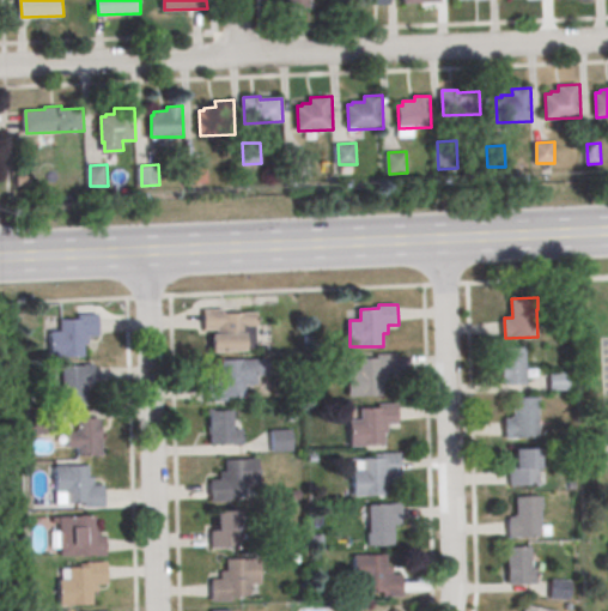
[(205,309),(225,309),(226,313),(259,312),(259,326),(257,326),(257,350),(247,350),(247,351),(213,352),(212,334),(219,334),(218,330),(205,330),(205,309)]
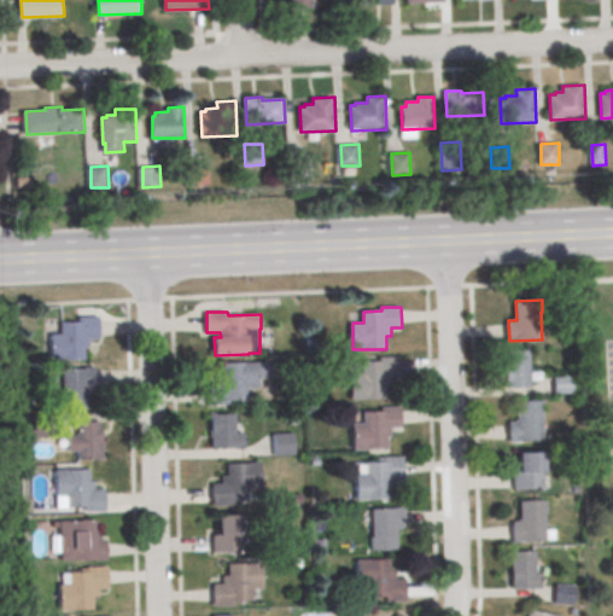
[(81,315),(103,315),(103,340),(93,340),(93,348),(87,348),(87,360),(53,360),(52,333),(64,333),(64,321),(81,321),(81,315)]
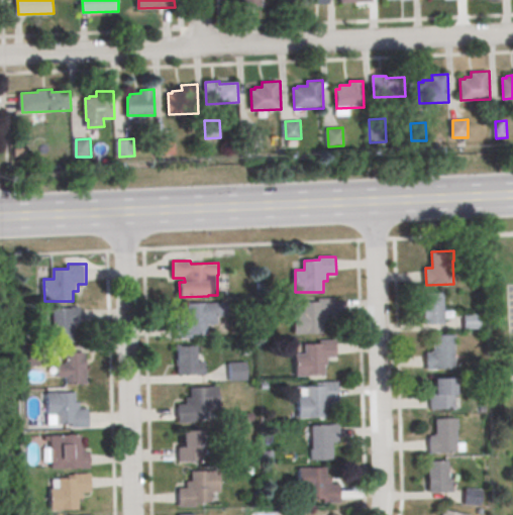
[(424,293),(444,293),(445,323),(425,324),(424,293)]
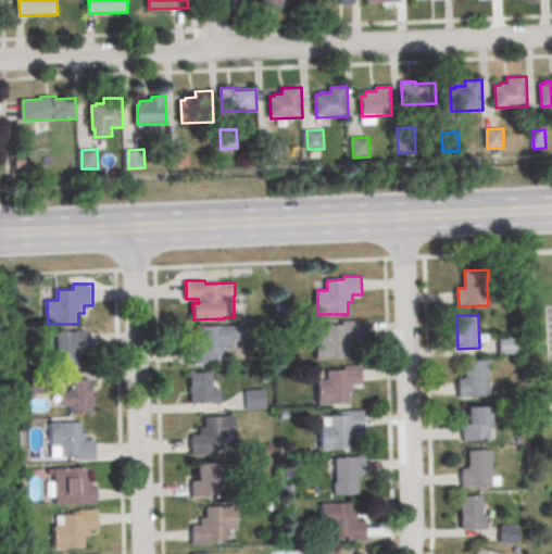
[(342,320),(361,320),(362,339),(352,340),(352,347),(348,347),(348,359),(317,360),(317,335),(327,335),(327,325),(343,325),(342,320)]
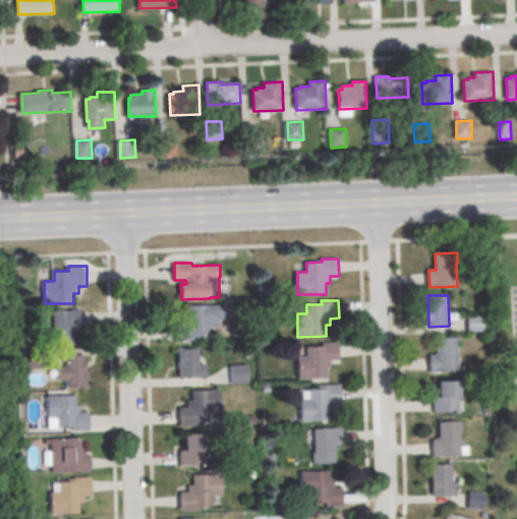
[(194,341),(178,341),(177,323),(186,323),(186,316),(190,316),(189,304),(229,303),(230,319),(219,319),(219,327),(210,327),(210,337),(194,337),(194,341)]
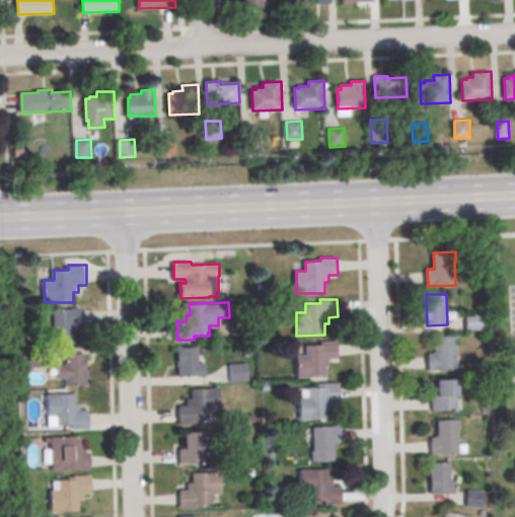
[(81,306),(54,306),(54,341),(76,341),(76,329),(81,329),(81,306)]
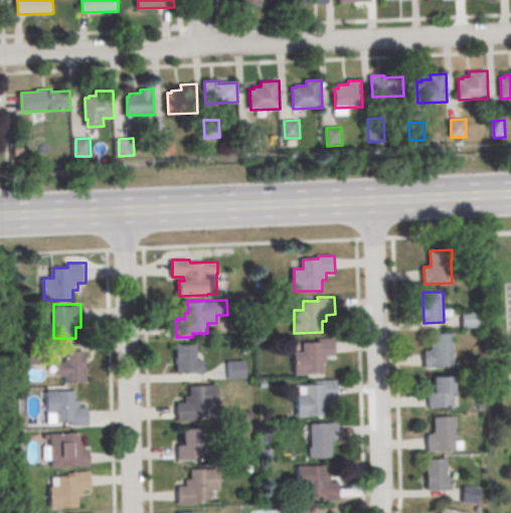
[(481,310),(464,310),(464,325),(481,325),(481,310)]
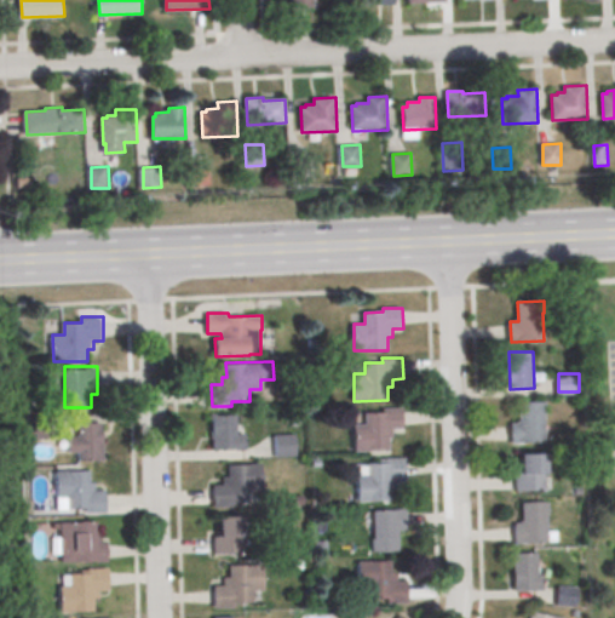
[(521,402),(546,401),(547,415),(546,415),(546,442),(515,444),(513,423),(521,423),(521,402)]
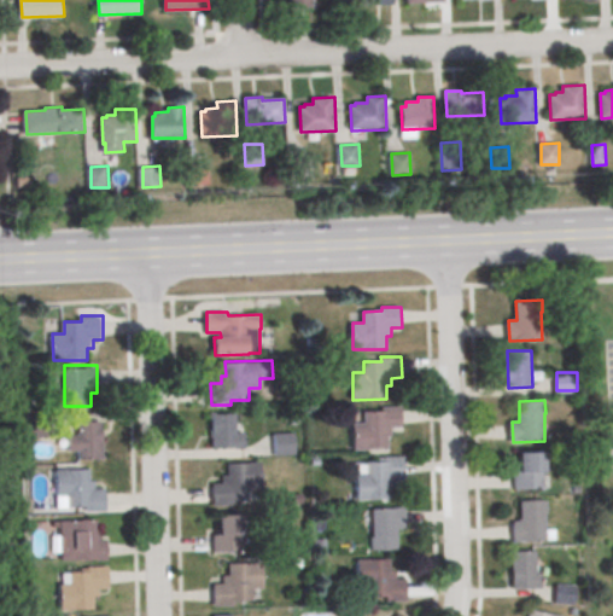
[(383,407),(403,407),(403,428),(392,428),(392,436),(389,436),(389,449),(355,449),(354,423),(366,423),(365,411),(383,411),(383,407)]
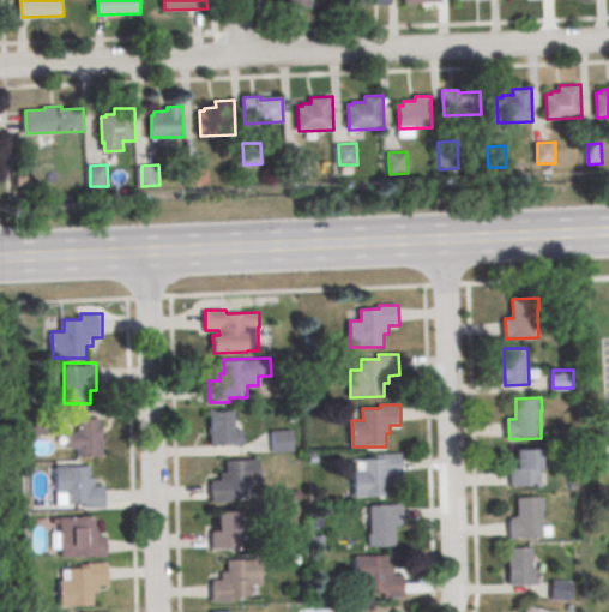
[(211,412),(212,445),(245,445),(245,430),(236,430),(235,411),(211,412)]
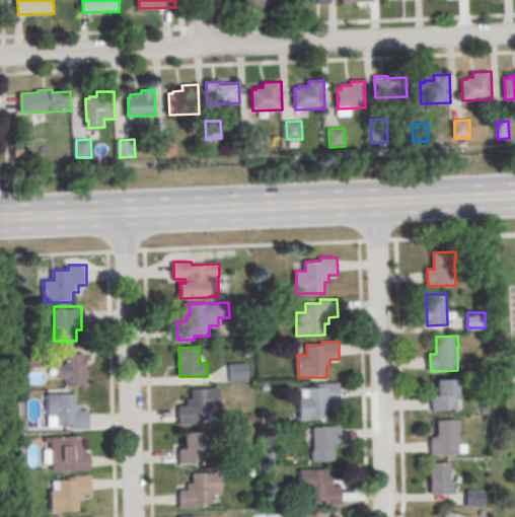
[(67,354),(86,353),(87,385),(68,386),(68,378),(60,378),(59,365),(67,365),(67,354)]
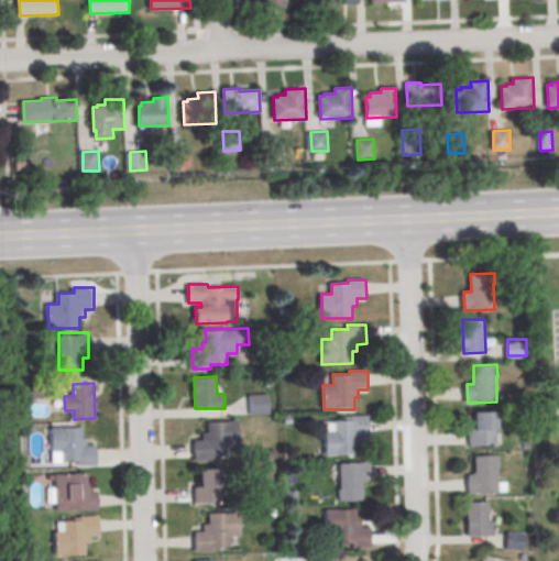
[(251,394),(270,393),(271,414),(252,414),(251,394)]
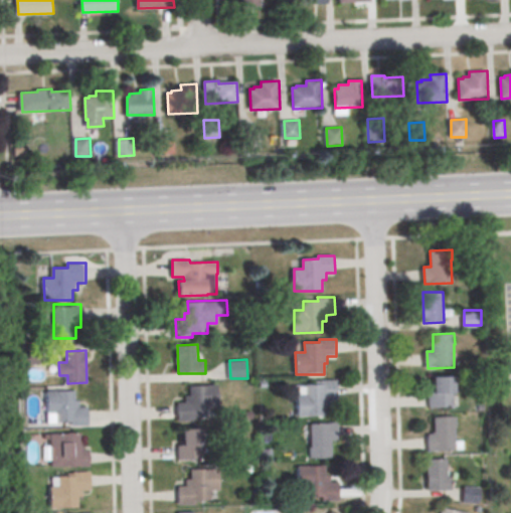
[(434,376),(454,376),(454,407),(430,407),(430,393),(434,393),(434,376)]
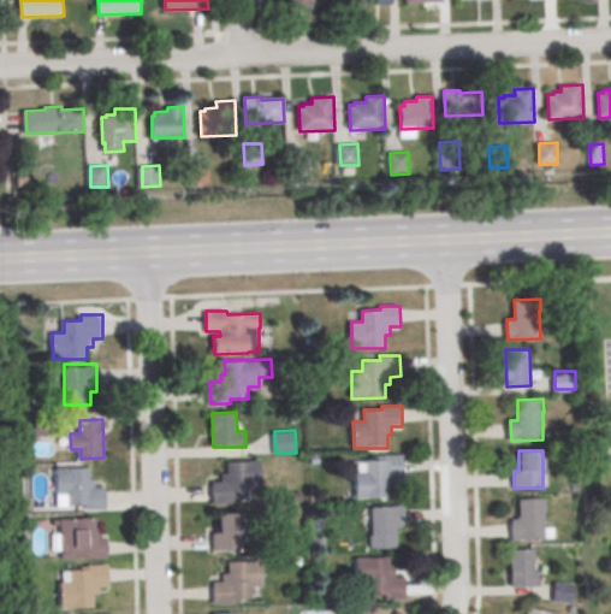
[(384,454),(405,454),(405,477),(396,477),(396,485),(390,485),(390,497),(356,499),(356,471),(367,471),(367,460),(384,460),(384,454)]
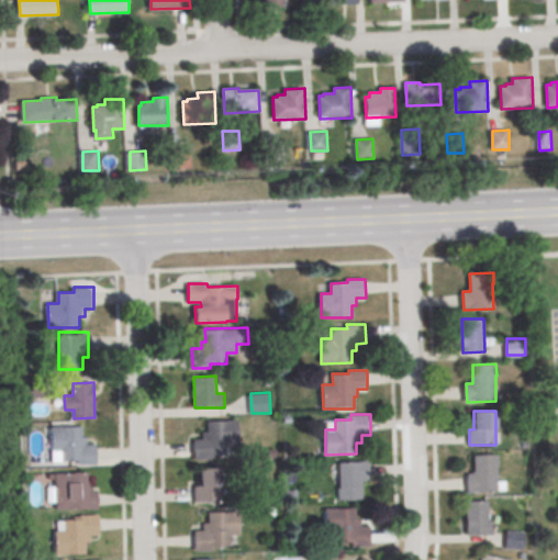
[(213,459),(194,460),(194,440),(204,440),(204,433),(209,433),(208,421),(238,420),(240,445),(230,445),(230,455),(213,456),(213,459)]
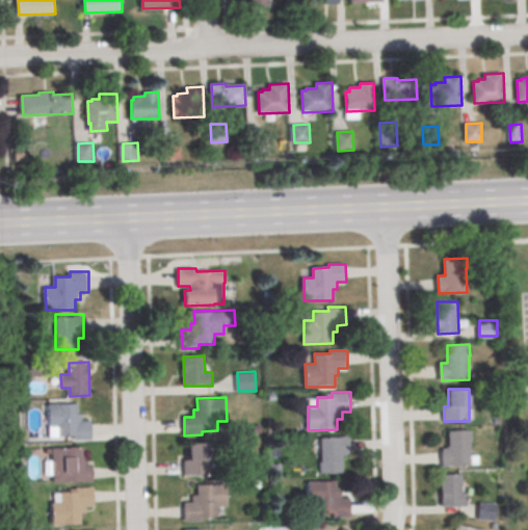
[(74,441),(93,441),(93,420),(84,420),(84,414),(79,414),(79,402),(49,403),(50,426),(59,426),(59,435),(74,435),(74,441)]
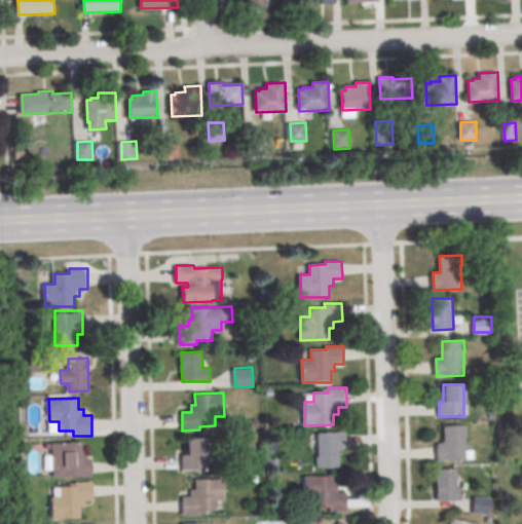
[(444,426),(467,425),(467,436),(465,436),(467,460),(439,461),(438,443),(445,443),(444,426)]
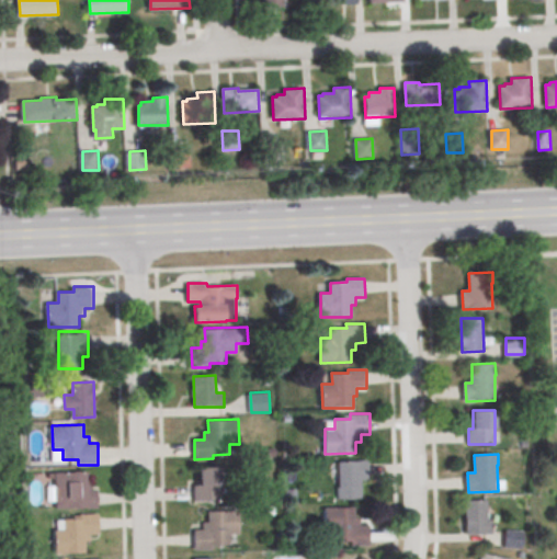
[(339,461),(340,499),(363,499),(362,479),(370,479),(368,461),(339,461)]
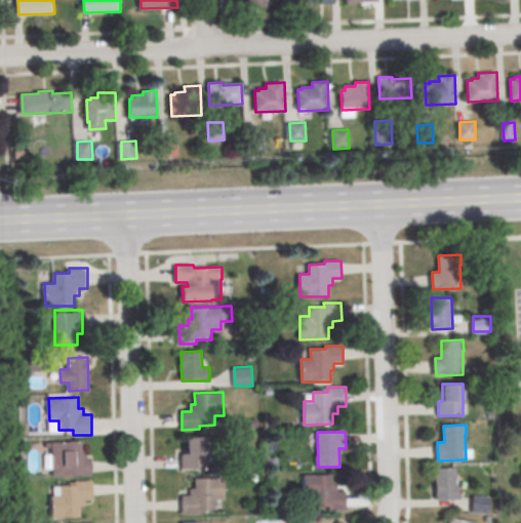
[(186,439),(207,438),(208,469),(183,470),(183,455),(187,455),(186,439)]
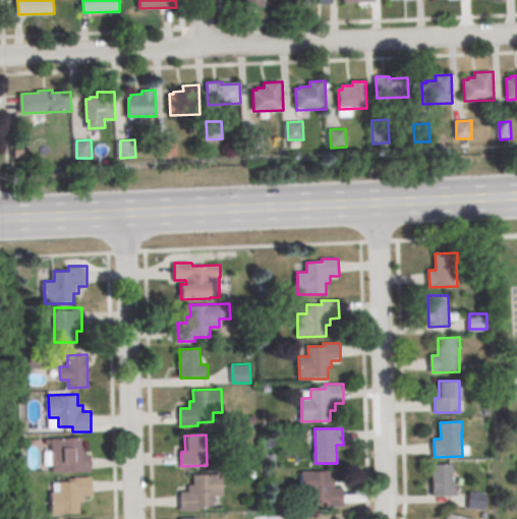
[(52,439),(83,438),(84,455),(91,455),(92,472),(53,473),(52,439)]
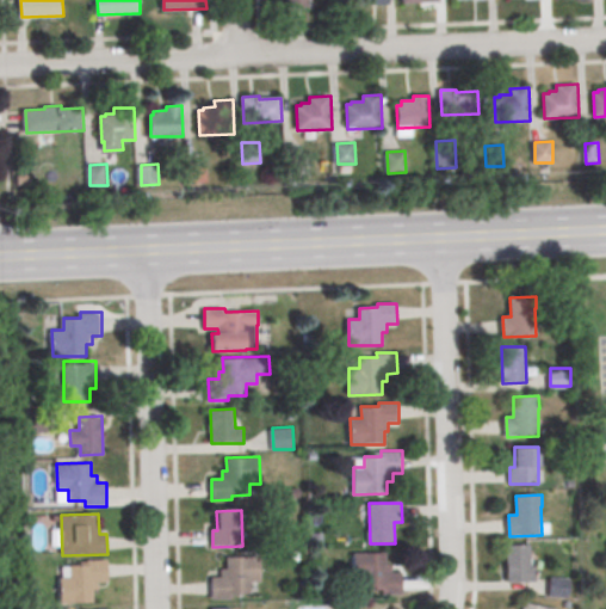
[(507,546),(508,584),(537,583),(536,566),(531,567),(531,545),(507,546)]
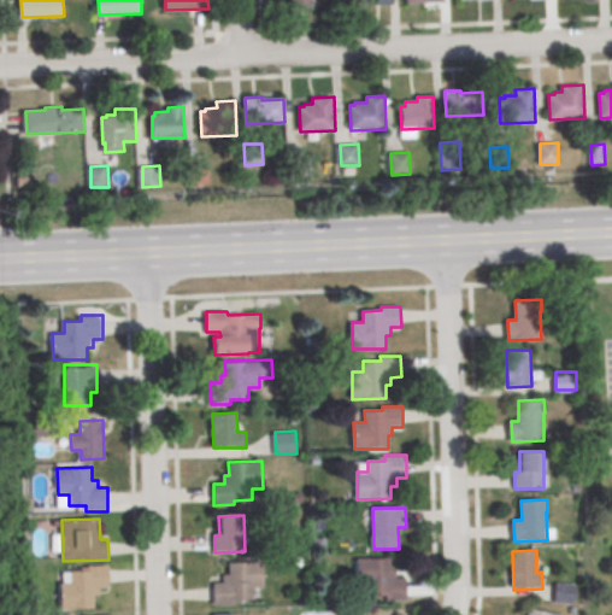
[(387,601),(407,599),(407,579),(396,579),(396,572),(392,572),(392,558),(358,558),(358,585),(370,585),(370,597),(387,596),(387,601)]
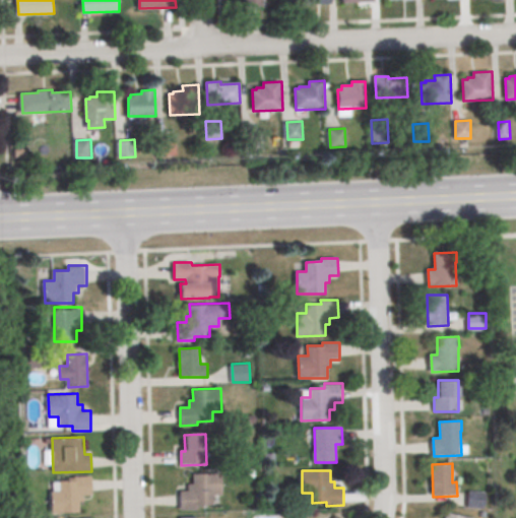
[(198,510),(182,510),(181,492),(190,492),(190,486),(194,484),(193,473),(221,473),(222,496),(213,496),(213,506),(198,506),(198,510)]
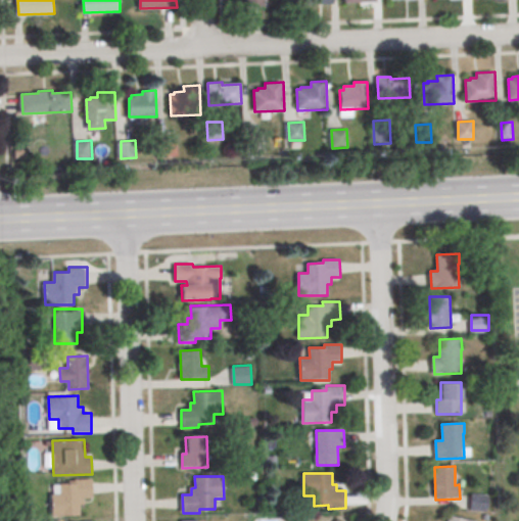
[(76,478),(93,478),(94,499),(86,499),(86,505),(81,505),(81,516),(52,516),(51,493),(61,492),(61,483),(76,483),(76,478)]
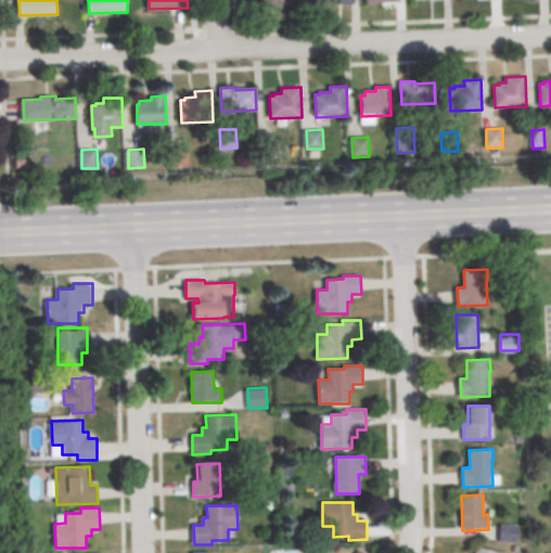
[(501,524),(520,526),(517,543),(499,542),(501,524)]
